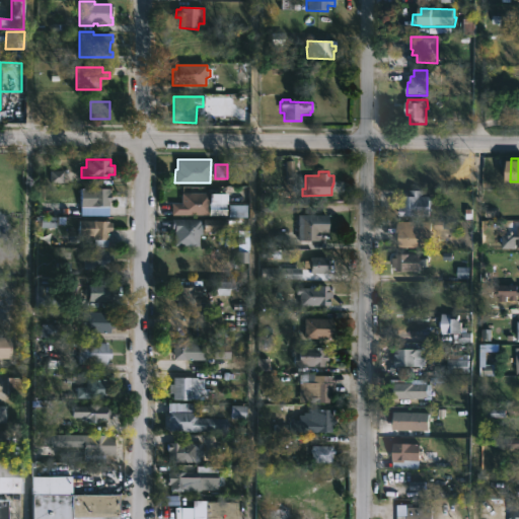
[(109,196),(109,201),(108,201),(108,206),(99,206),(99,214),(80,214),(80,188),(109,188),(109,196)]
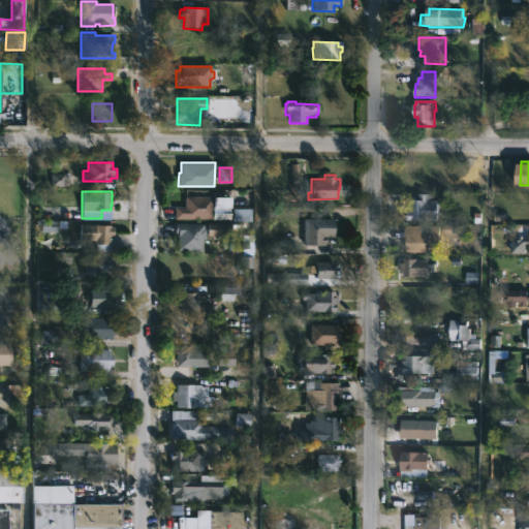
[(432,193),(432,199),(442,199),(442,208),(440,208),(439,220),(407,220),(407,210),(410,210),(410,198),(417,198),(417,193),(432,193)]
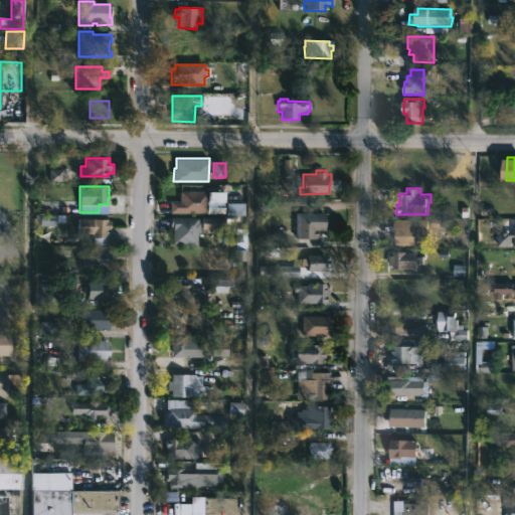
[(166,213),(220,213),(220,191),(178,191),(178,200),(166,200),(166,213)]
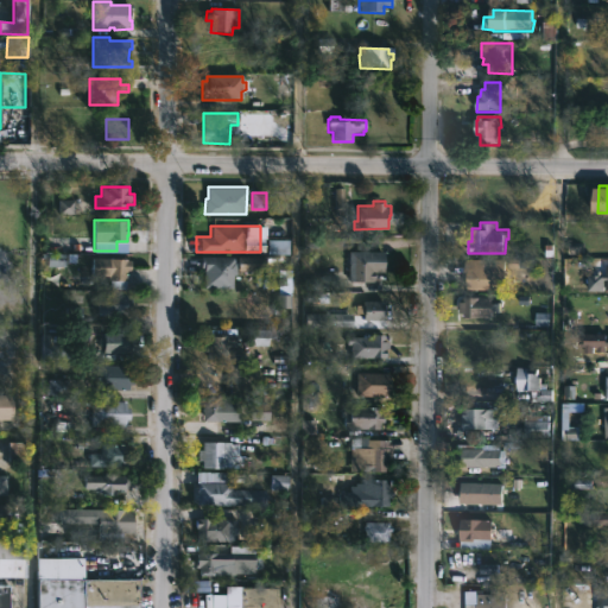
[(381,272),(381,282),(349,280),(349,251),(384,251),(384,272),(381,272)]
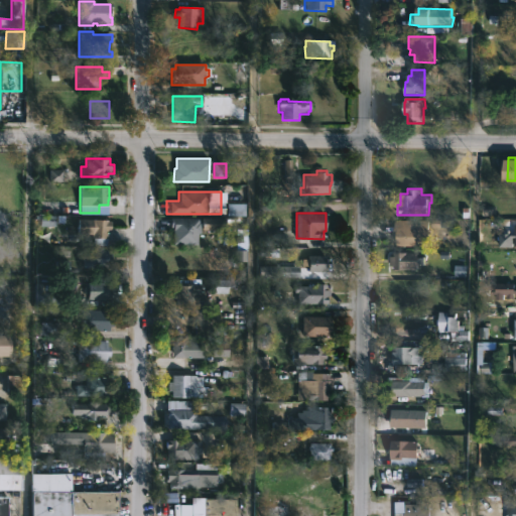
[(169,217),(169,244),(196,245),(196,218),(169,217)]
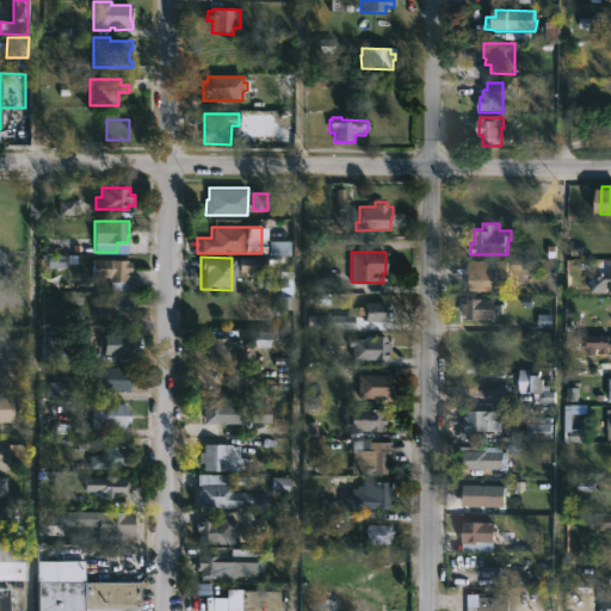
[(133,269),(133,273),(127,273),(127,282),(109,282),(109,277),(92,277),(92,259),(127,259),(127,261),(133,261),(133,269)]
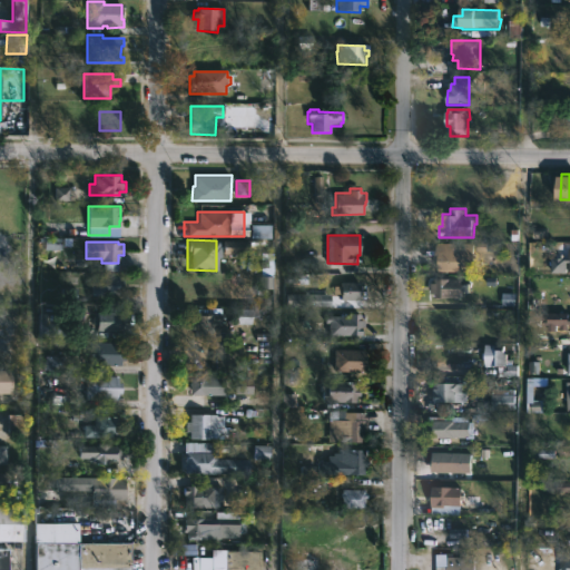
[(464,251),(464,272),(439,271),(440,262),(436,262),(436,243),(454,244),(453,249),(464,251)]
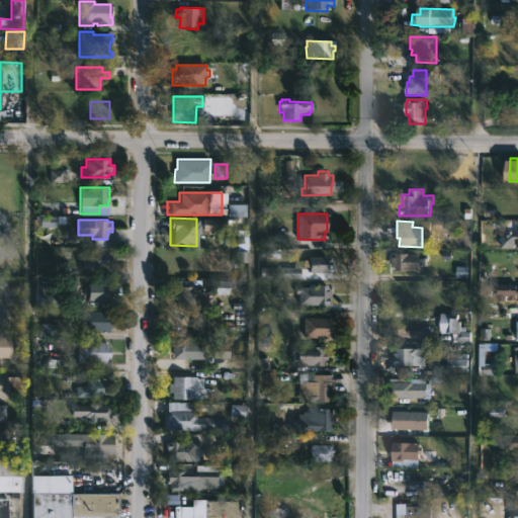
[(107,250),(107,252),(112,252),(112,266),(95,266),(95,268),(84,268),(84,257),(80,257),(80,251),(107,250)]
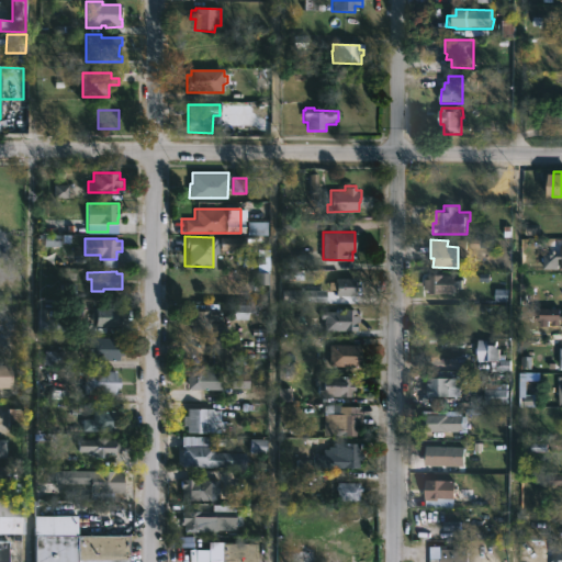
[(456,274),(456,280),(462,280),(462,288),(456,288),(456,293),(427,293),(427,288),(425,288),(425,279),(429,279),(429,274),(456,274)]
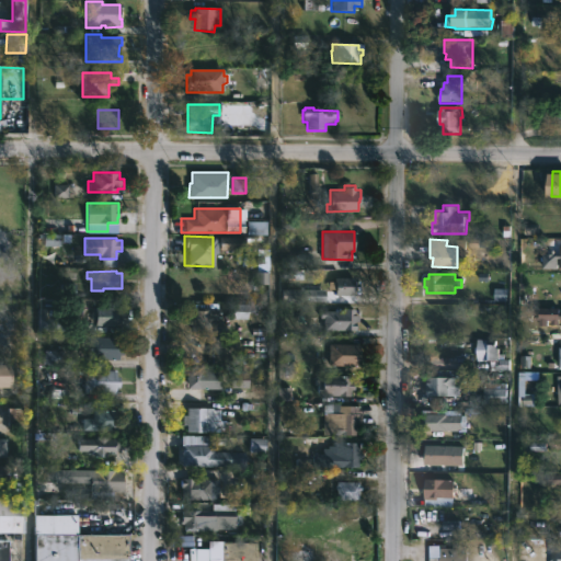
[(355,281),(335,281),(335,296),(355,296),(355,281)]
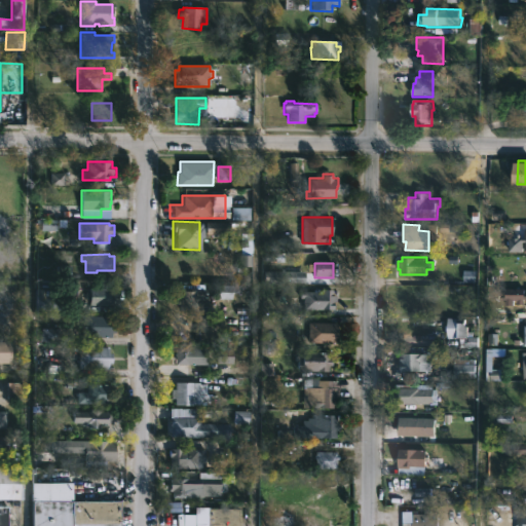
[(304,283),(264,282),(264,271),(305,271),(304,283)]
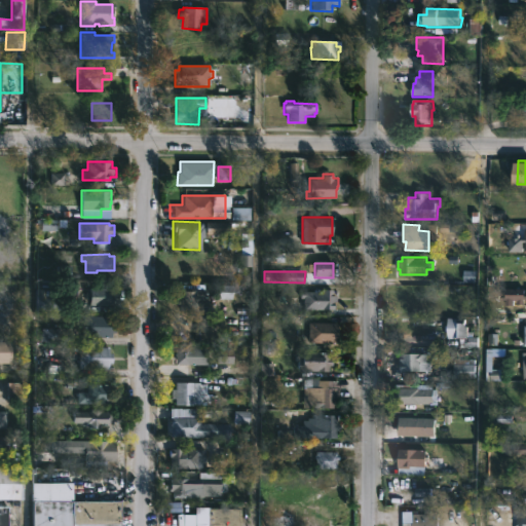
[(108,287),(108,295),(114,295),(114,305),(89,305),(89,287),(108,287)]
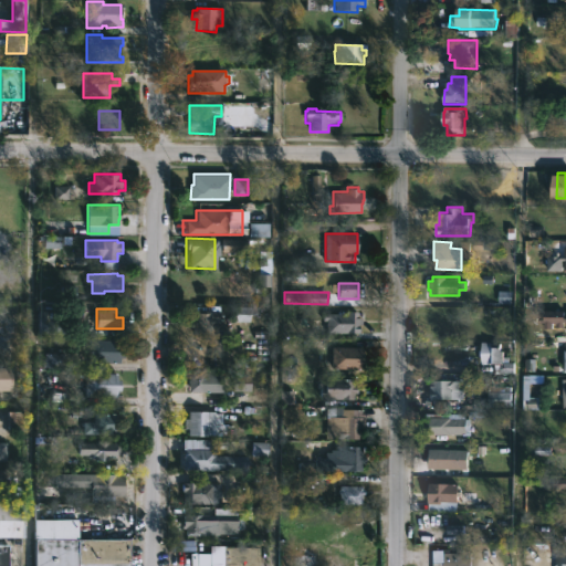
[(253,308),(232,308),(232,324),(253,324),(253,308)]
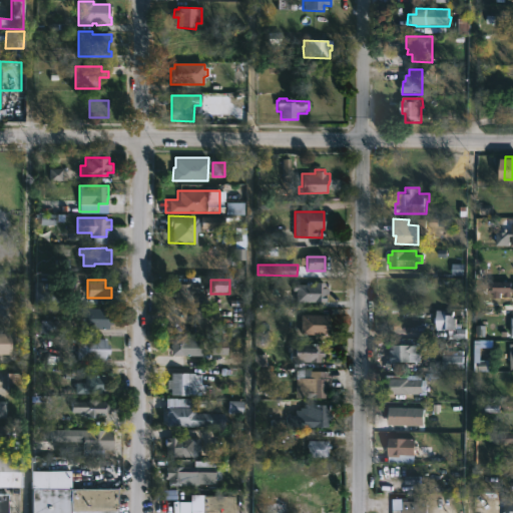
[(195,281),(200,282),(200,294),(194,294),(194,303),(176,303),(177,297),(173,297),(173,288),(177,288),(177,283),(186,284),(186,281),(195,281)]
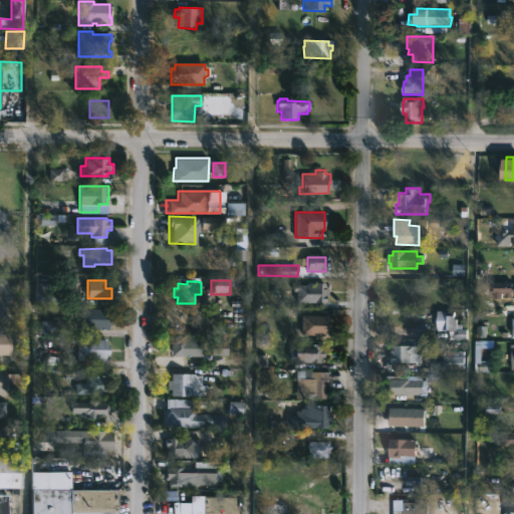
[(513,292),(513,293),(513,297),(506,297),(506,293),(502,293),(502,298),(495,298),(495,281),(513,282),(513,292)]
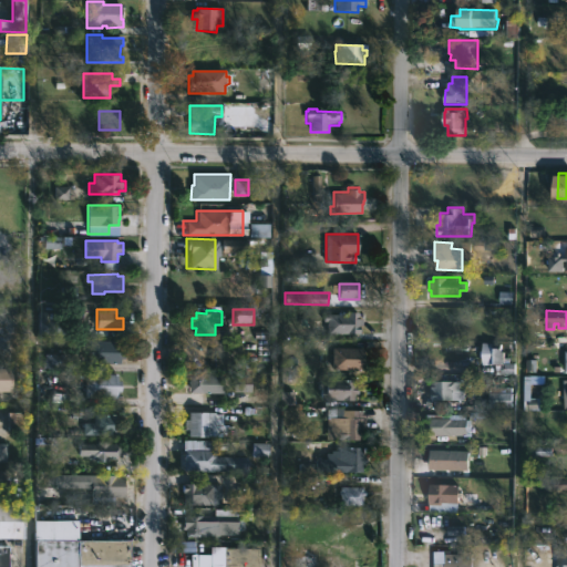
[(359,311),(359,317),(362,317),(362,325),(360,325),(360,333),(327,332),(327,320),(322,320),(322,313),(347,313),(347,311),(359,311)]
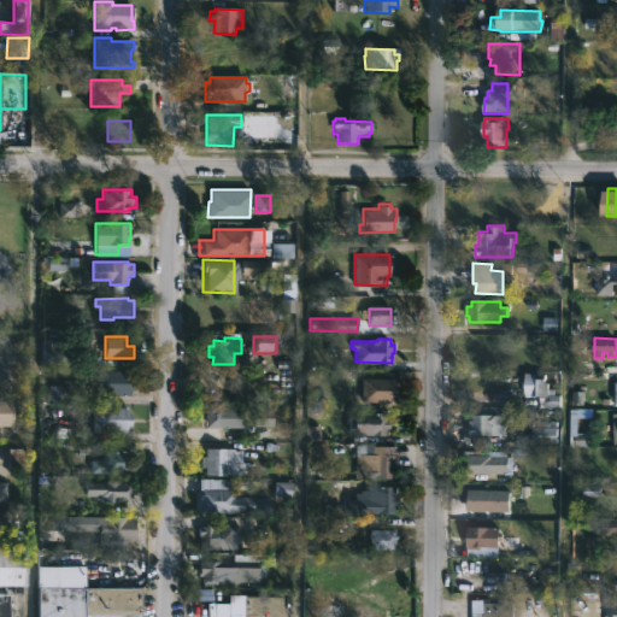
[(130,370),(130,377),(136,377),(136,389),(130,389),(130,395),(95,395),(95,370),(130,370)]
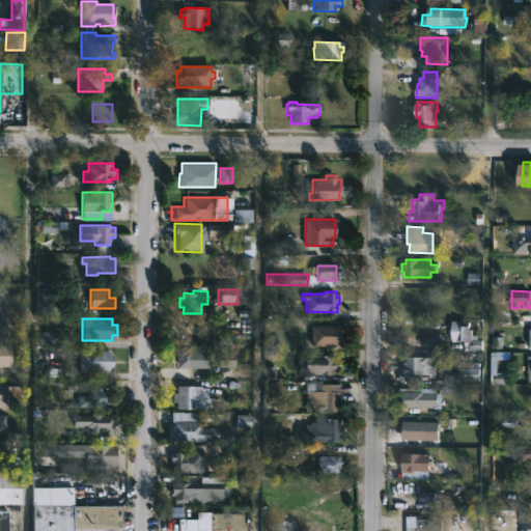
[(340,326),(340,345),(311,344),(311,325),(340,326)]
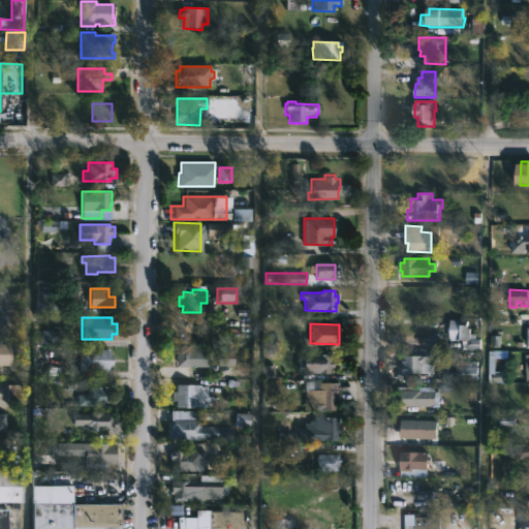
[(469,324),(469,327),(471,327),(471,333),(476,333),(476,338),(481,338),(481,348),(464,348),(464,338),(457,338),(457,340),(454,340),(454,328),(456,328),(456,324),(469,324)]
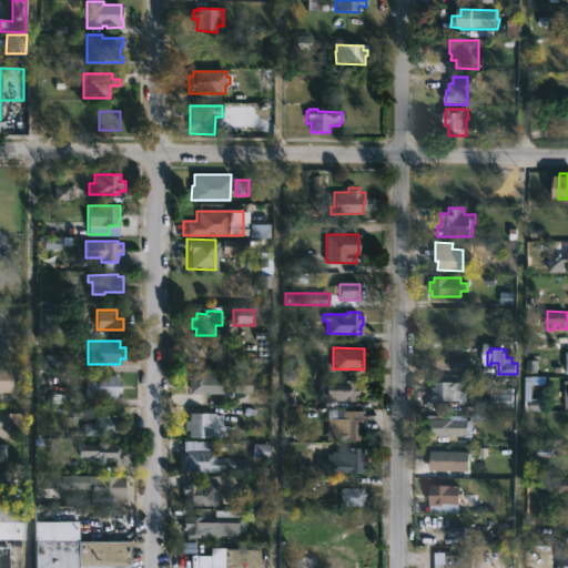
[(0,367),(11,367),(11,392),(0,391),(0,367)]
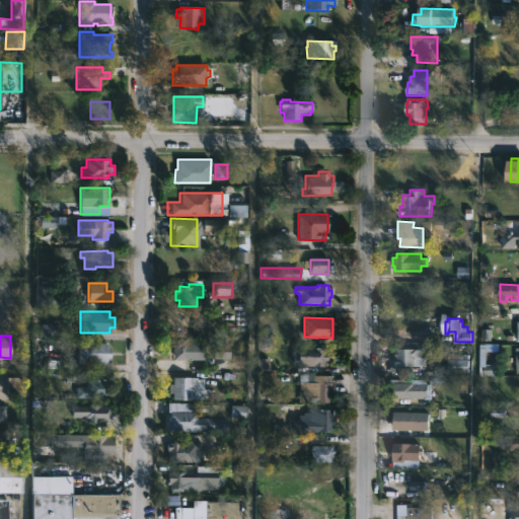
[(112,355),(110,358),(107,358),(107,364),(77,363),(78,341),(107,342),(107,348),(112,348),(112,355)]
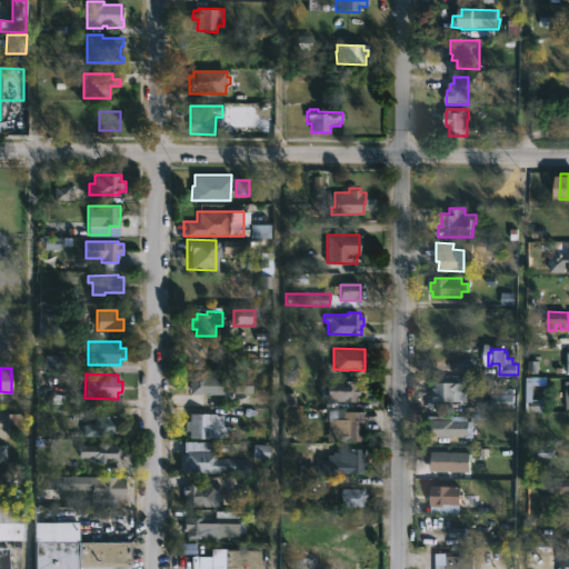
[(222,379),(222,393),(205,393),(205,397),(197,396),(197,393),(189,391),(189,376),(222,376),(222,379)]
